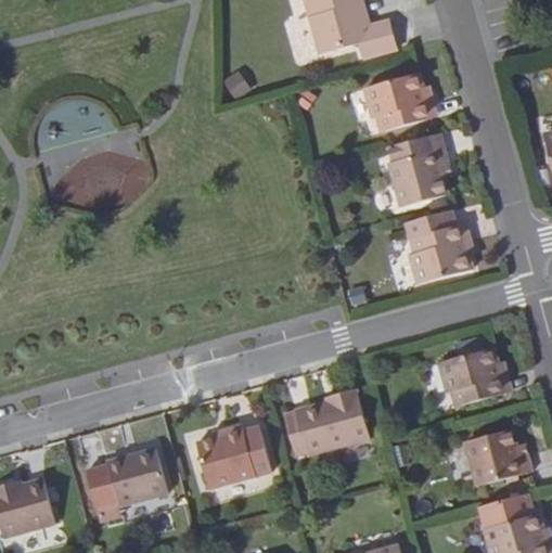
[(352,4),(360,2),(360,0),(304,0),(318,53),(357,42),(360,56),(395,48),(387,20),(367,25),(359,27),(352,4)]
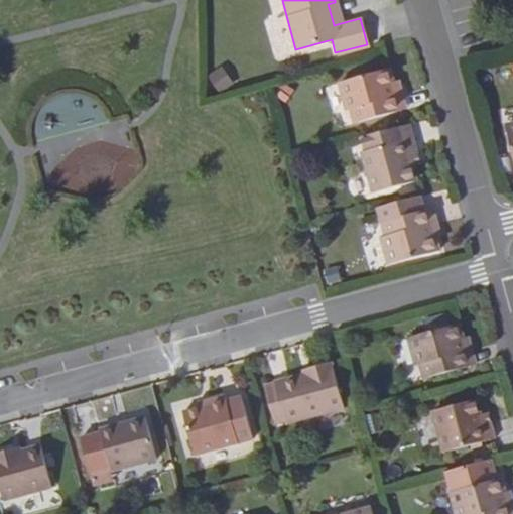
[(341,23),(335,2),(328,4),(334,25),(341,23)]
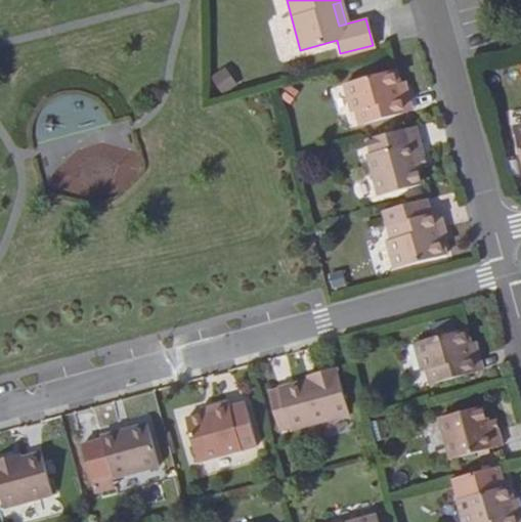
[(223,66),(207,74),(216,91),(232,83),(223,66)]
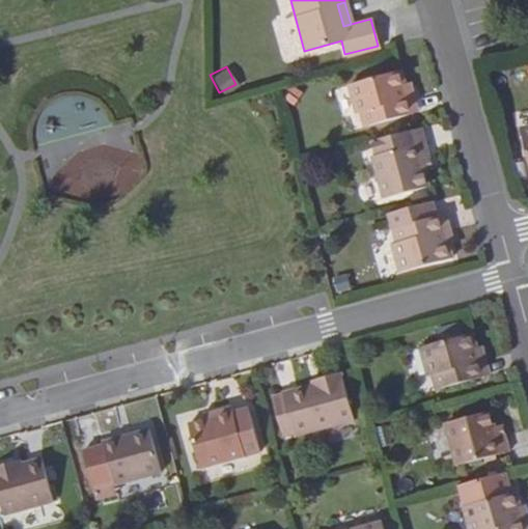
[(398,85),(403,84),(398,70),(346,84),(355,112),(359,111),(363,126),(410,112),(406,96),(401,98),(398,85)]
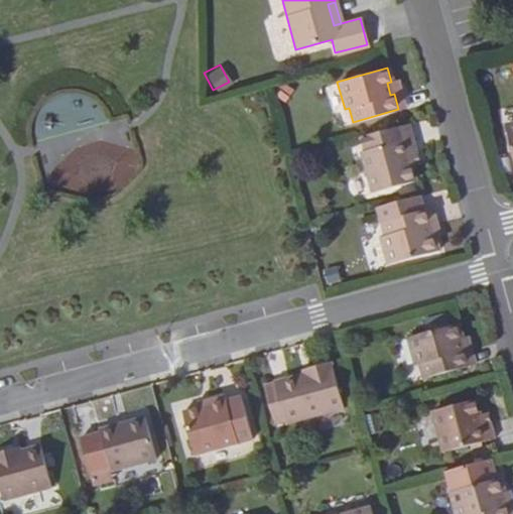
[(395,81),(391,82),(387,83),(390,95),(394,94),(398,109),(403,107),(395,81)]
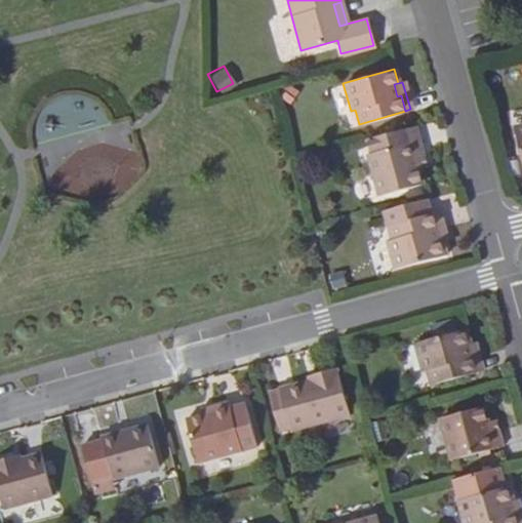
[(521,123),(512,125),(521,166),(521,123)]
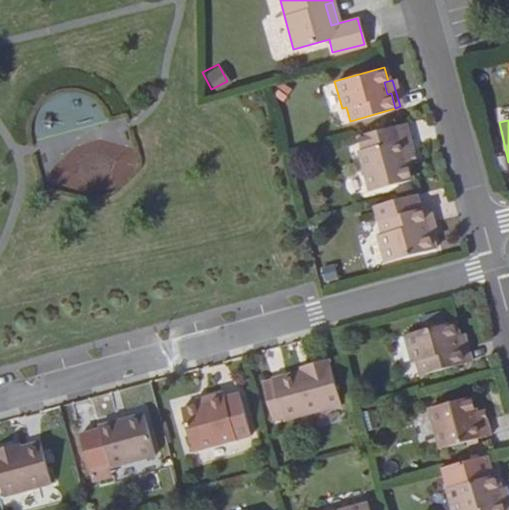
[(410,179),(405,159),(403,154),(412,151),(408,136),(357,150),(368,190),(410,179)]
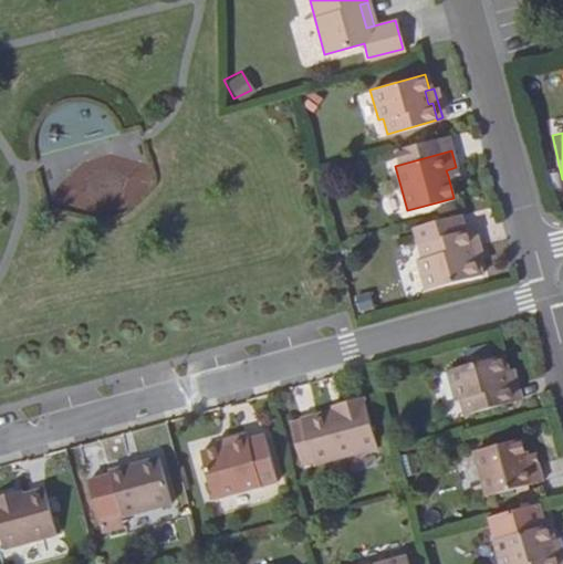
[(479,274),(475,258),(470,259),(467,246),(471,244),(467,229),(462,212),(412,226),(420,258),(416,259),(424,289),(479,274)]
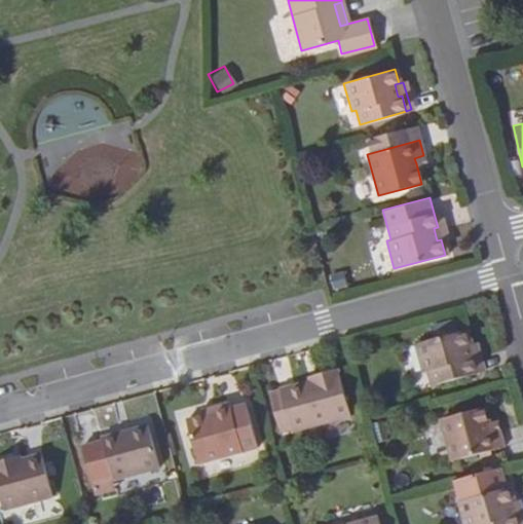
[(437,240),(441,239),(446,238),(443,226),(439,211),(434,213),(438,227),(434,228),(437,240)]
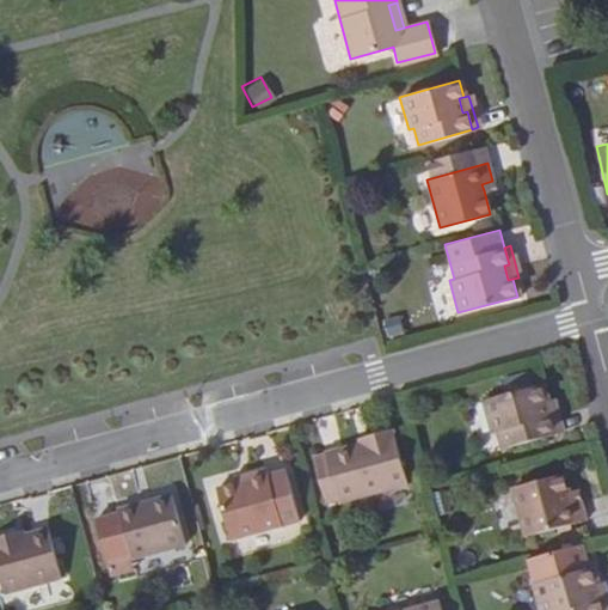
[(541,402),(546,401),(541,383),(481,400),(490,432),(496,431),(501,447),(554,432),(550,414),(545,416),(541,402)]
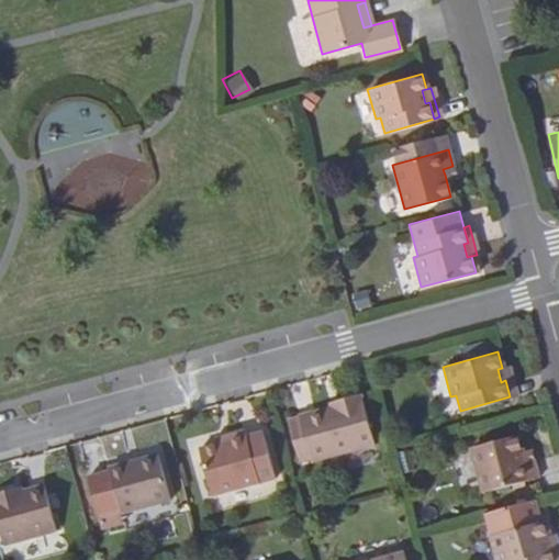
[(506,366),(502,368),(498,369),(501,382),(505,380),(510,396),(515,395),(506,366)]
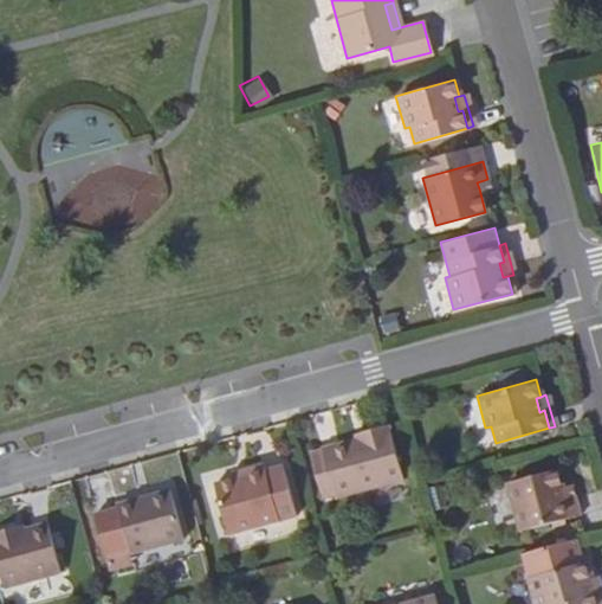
[(364,435),(355,438),(318,448),(319,449),(332,498),(401,479),(386,424),(362,431),(364,435)]
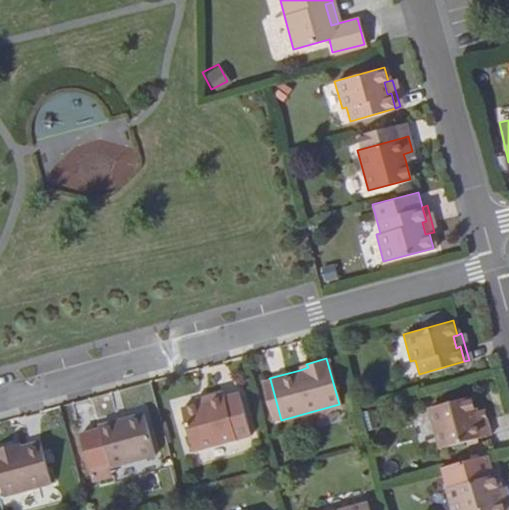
[(281,420),(270,379),(261,381),(272,422),(281,420)]
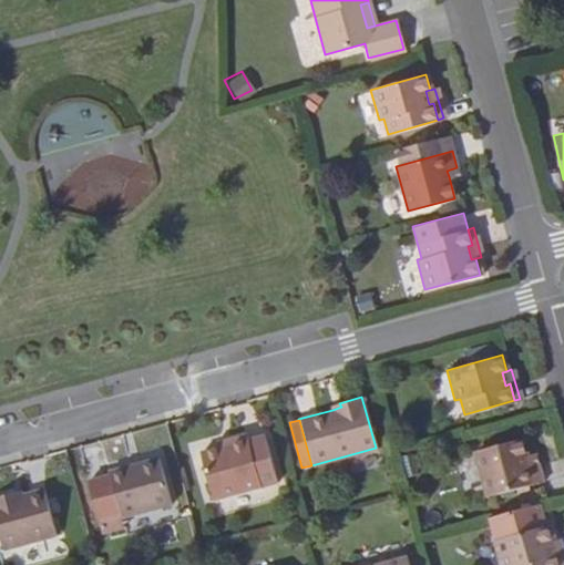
[(245,434),(225,440),(226,445),(217,447),(198,452),(211,499),(275,481),(263,434),(246,440),(245,434)]
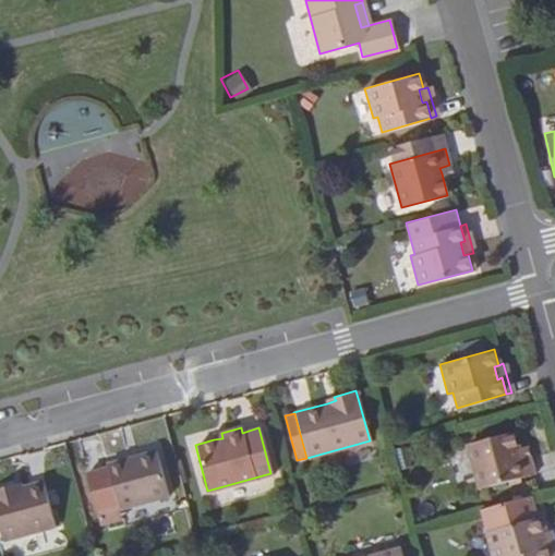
[(533,473),(528,455),(519,458),(517,452),(511,431),(466,444),(478,487),(533,473)]
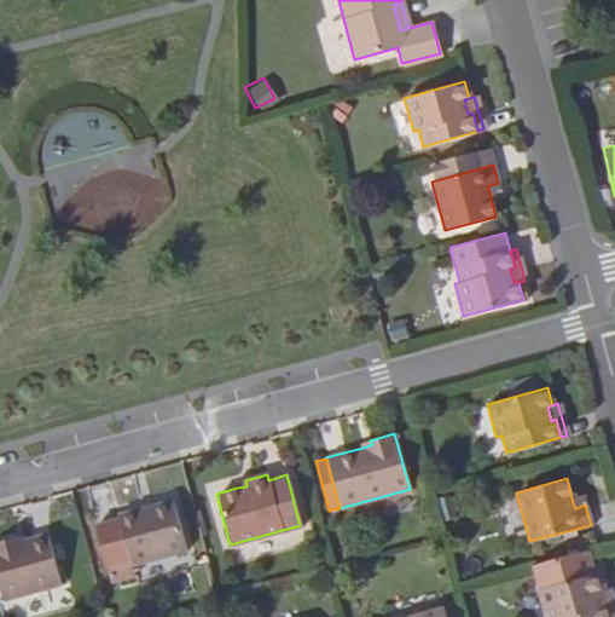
[(172,500),(116,515),(129,565),(185,551),(172,500)]
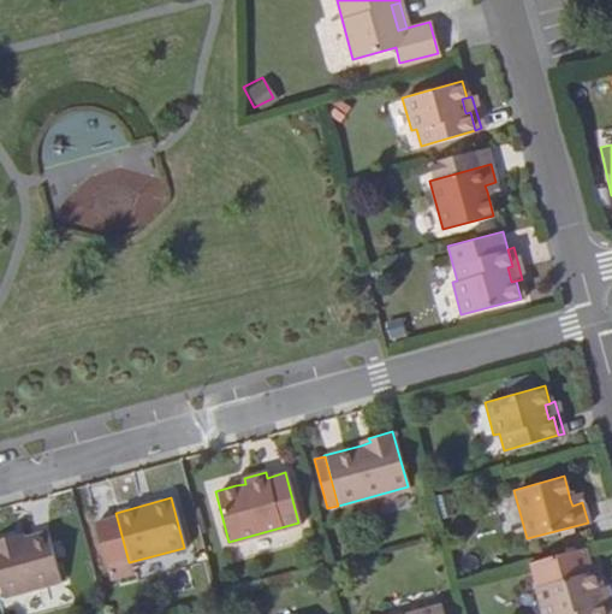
[(10,541),(9,536),(0,537),(0,597),(58,580),(45,532),(21,538),(10,541)]
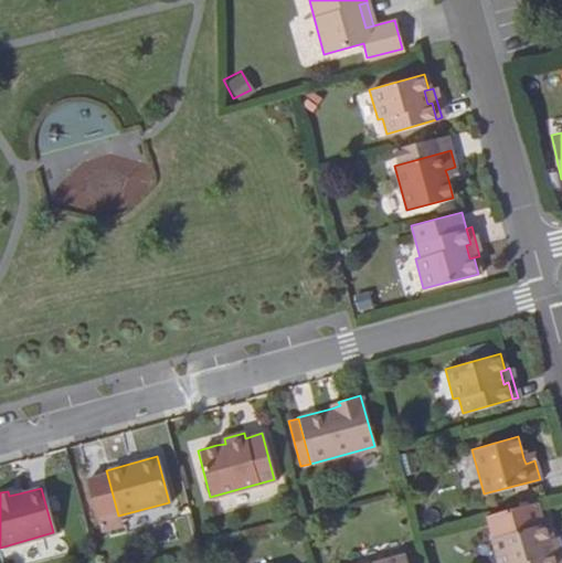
[(545,540),(550,539),(545,522),(490,538),(497,562),(557,562),(553,552),(549,553),(545,540)]
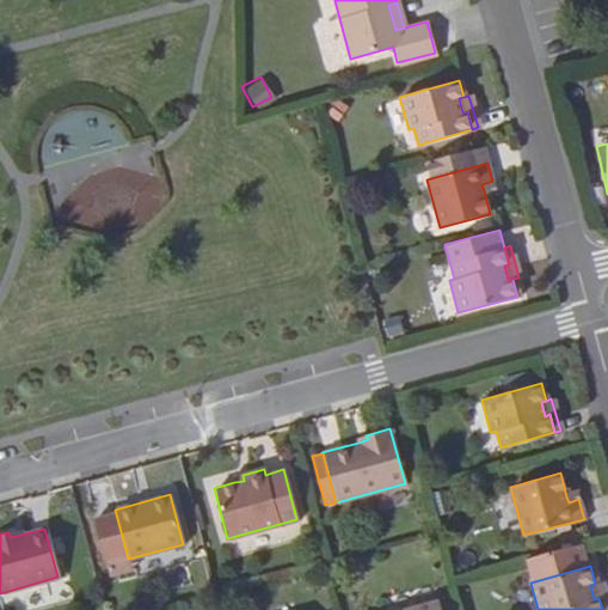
[(607,609),(607,608),(601,581),(595,584),(590,585),(594,599),(599,598),(602,609),(607,609)]
